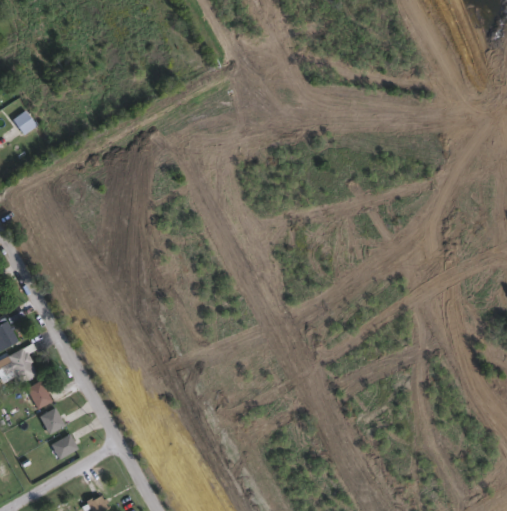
[(15,119),(27,110),(37,125),(25,134),(15,119)]
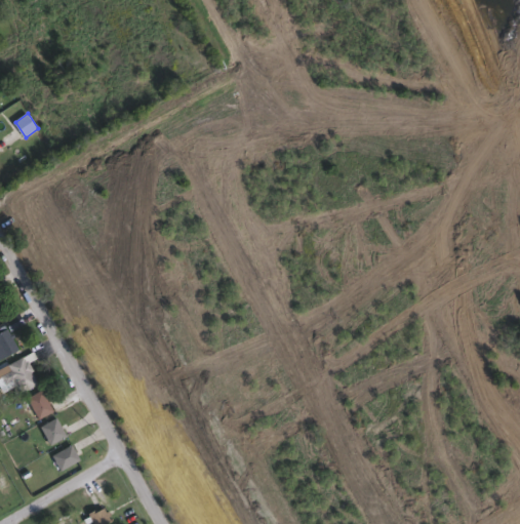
[(0,348),(0,333),(11,329),(20,352),(4,358),(0,348)]
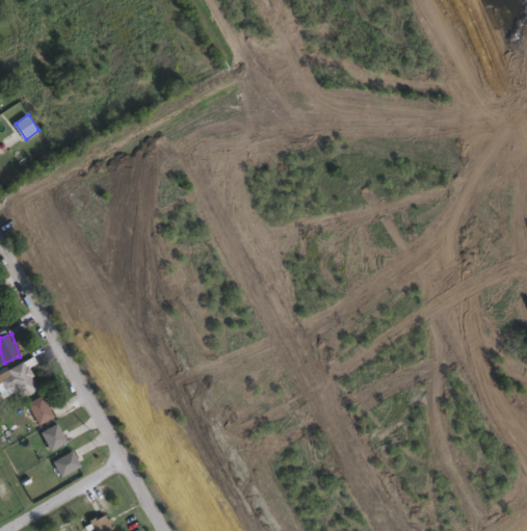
[(42,389),(23,398),(16,386),(6,390),(0,377),(0,375),(27,362),(42,389)]
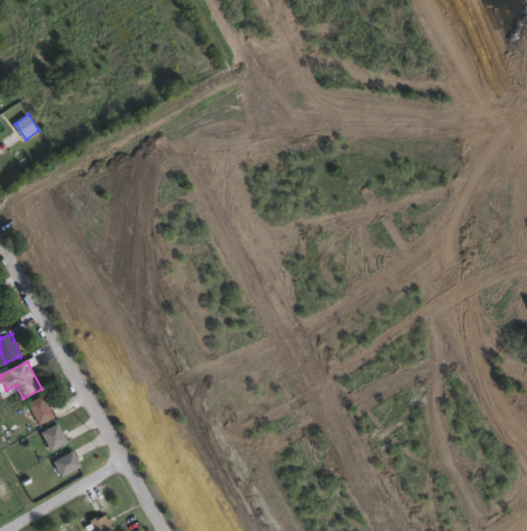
[(28,403),(44,395),(56,418),(41,426),(28,403)]
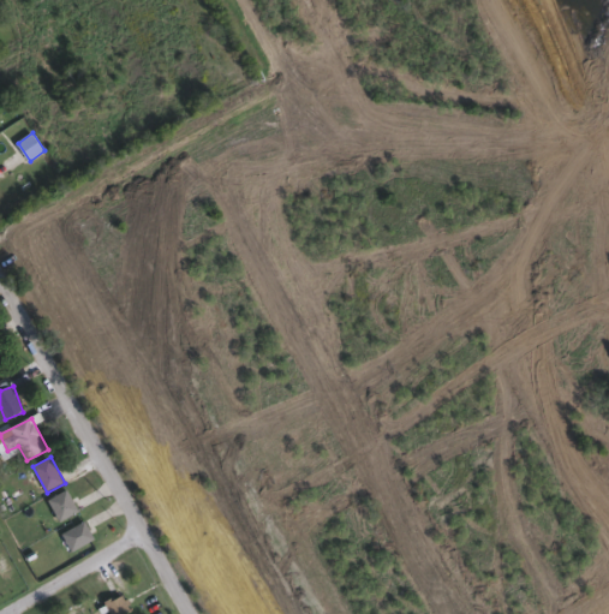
[(81,511),(63,523),(49,501),(67,490),(81,511)]
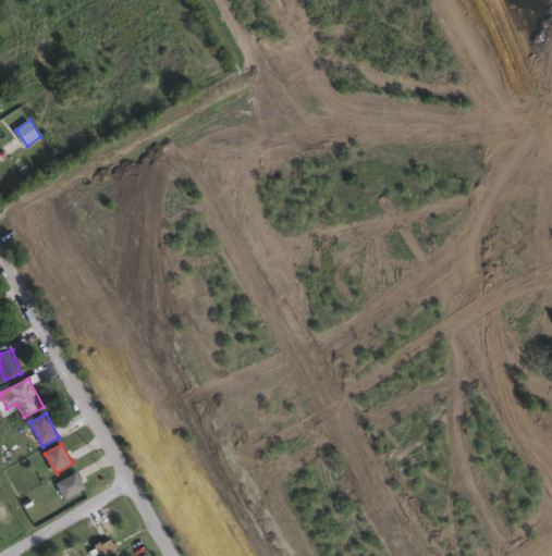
[(58,482),(78,473),(86,490),(64,498),(58,482)]
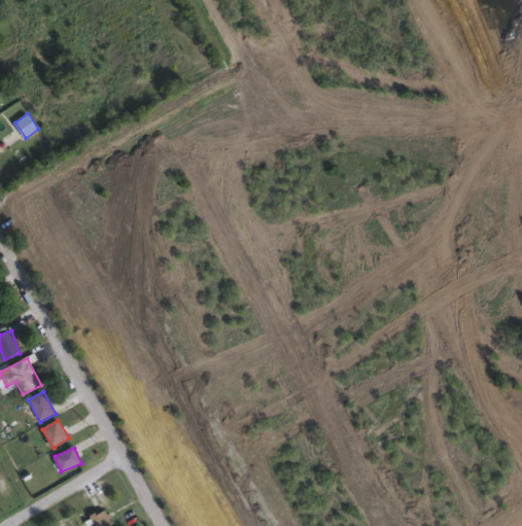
[(95,525),(91,519),(104,510),(114,523),(109,525),(95,525)]
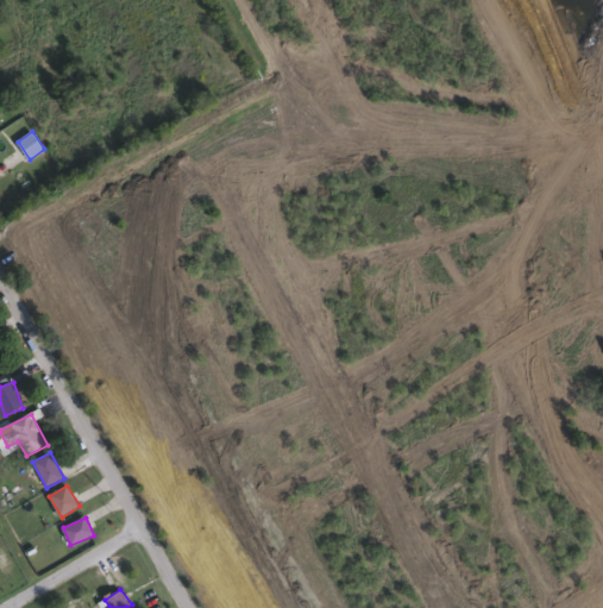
All buildings are outlined.
